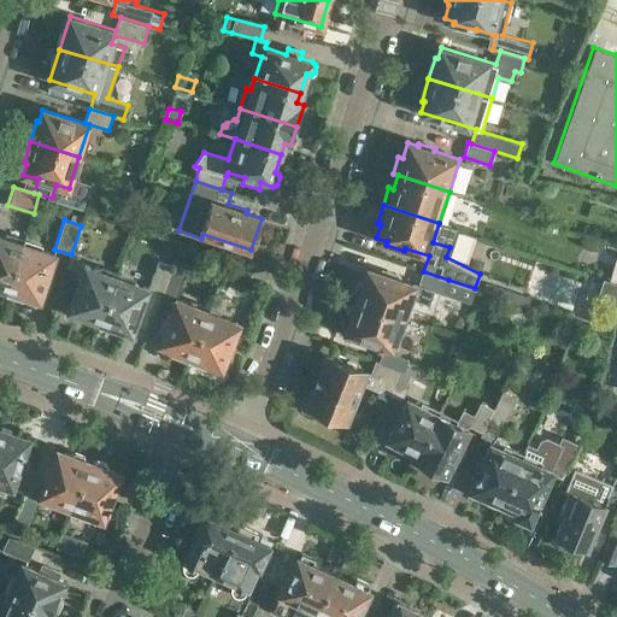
[(0,292),(5,294),(24,239),(5,233),(4,238),(0,235),(0,292)]
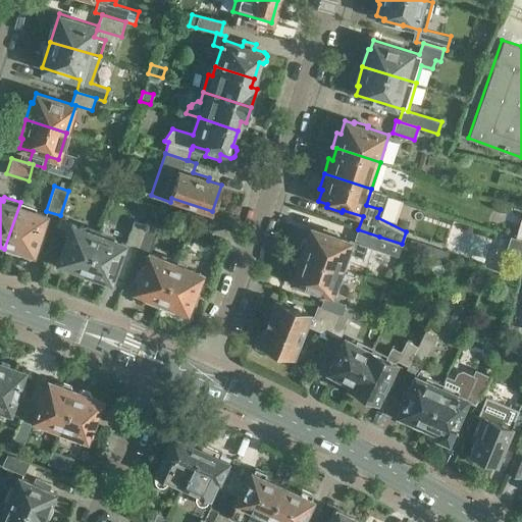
[(20,202),(4,249),(19,254),(20,251),(33,255),(36,248),(38,248),(42,235),(40,233),(46,216),(34,211),(36,207),(20,202)]
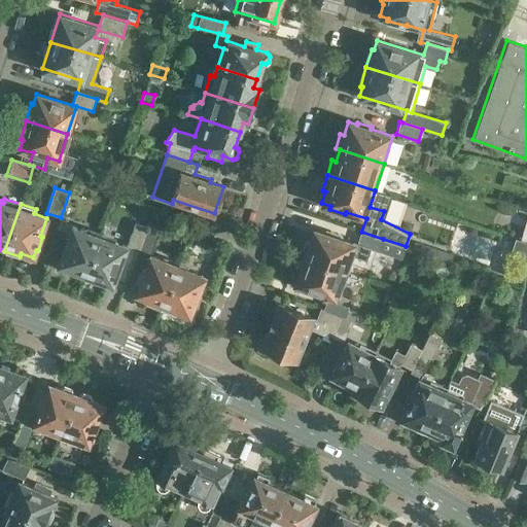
[(196,219),(191,232),(212,238),(216,226),(196,219)]
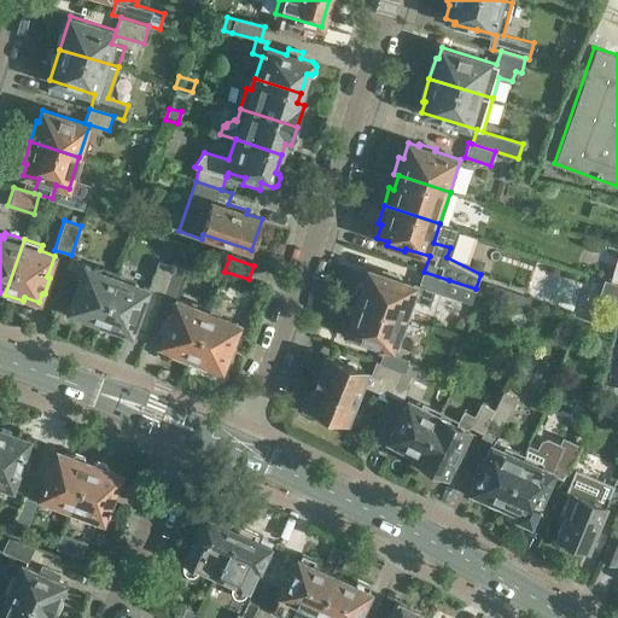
[(117,278),(100,324),(132,334),(149,290),(162,295),(173,267),(158,261),(152,277),(138,272),(133,284),(117,278)]
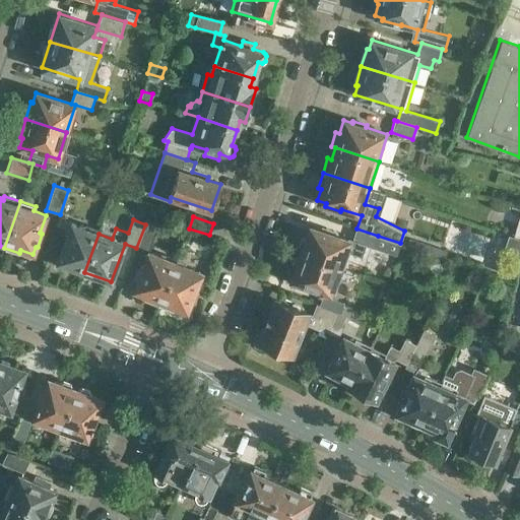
[(57,262),(84,272),(99,234),(71,223),(57,262)]
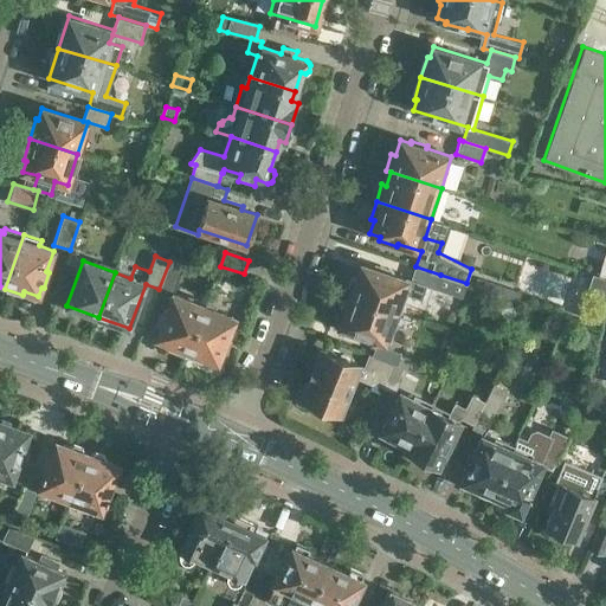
[(169,262),(159,289),(173,294),(184,266),(169,262)]
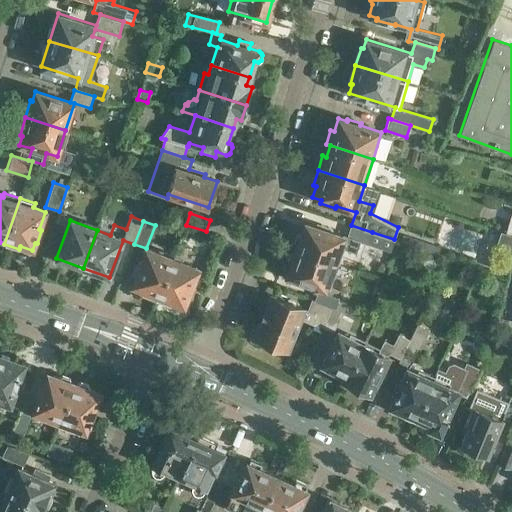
[(305,223),(295,250),(338,264),(344,248),(356,252),(359,241),(368,244),(372,232),(351,225),(347,238),(335,234),(335,233),(334,232),(316,225),(315,227),(305,223)]
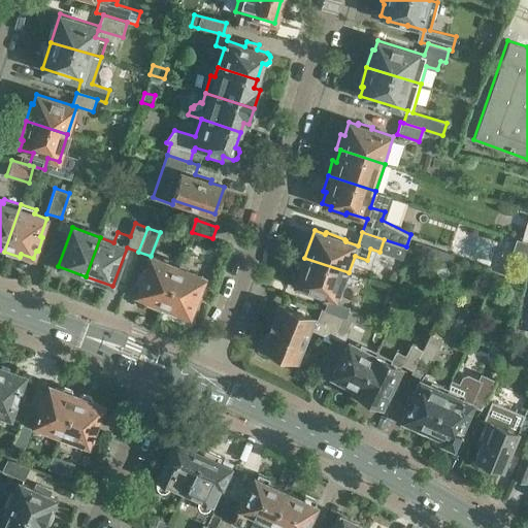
[(135,295),(147,300),(145,303),(160,309),(178,261),(164,256),(162,261),(151,256),(142,274),(140,273),(135,286),(138,287),(135,295)]
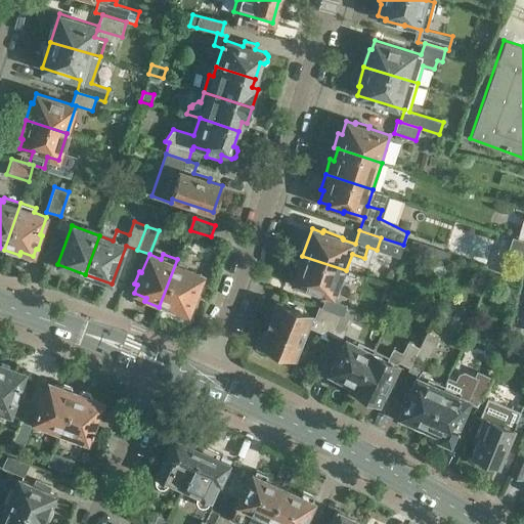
[(302,256),(293,282),(303,286),(303,289),(326,297),(334,299),(335,297),(337,298),(346,270),(302,256)]
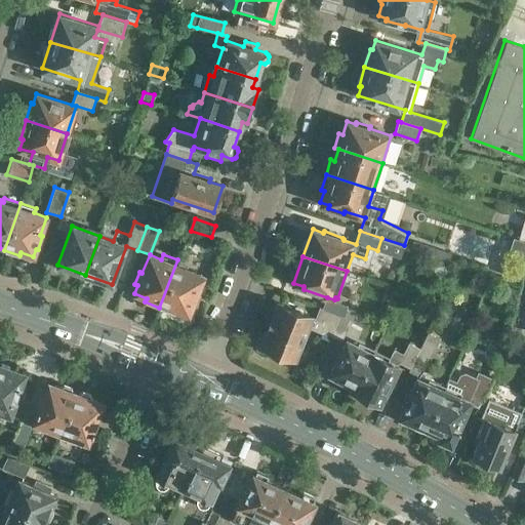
[(177,259),(159,308),(174,313),(176,310),(188,314),(191,306),(193,307),(198,295),(195,294),(202,275),(192,271),(194,266),(177,259)]
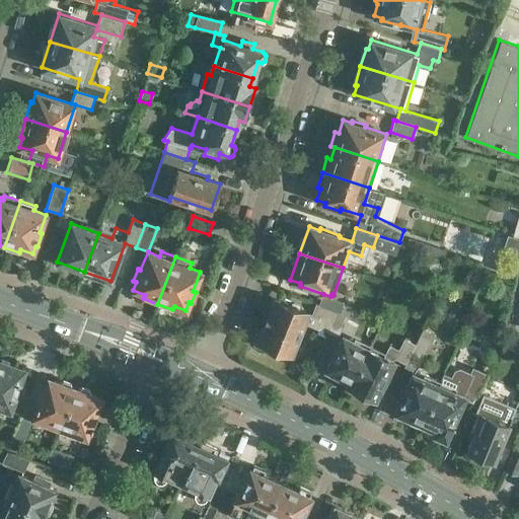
[(323,294),(319,304),(336,310),(340,312),(344,302),(323,294)]
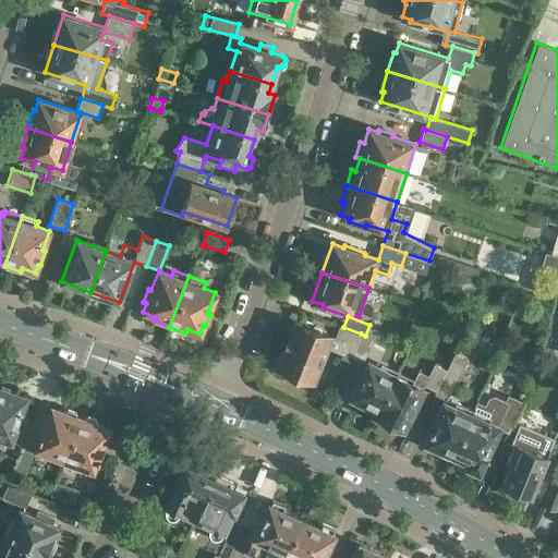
[(314,381),(327,348),(342,353),(340,359),(350,362),(353,355),(352,355),(361,334),(343,327),(340,326),(336,338),(294,322),(277,367),(314,381)]
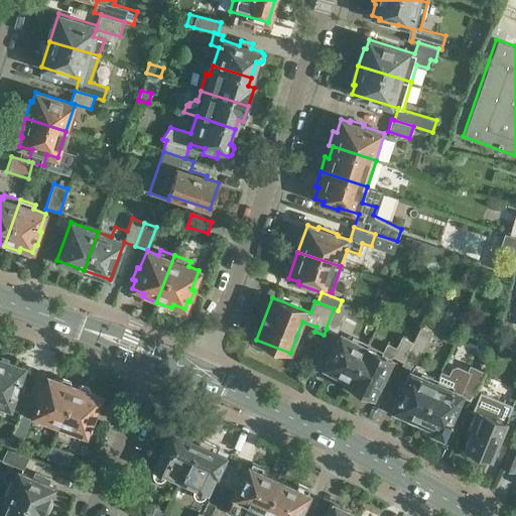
[(345,313),(338,310),(334,308),(326,329),(327,329),(337,333),(345,313)]
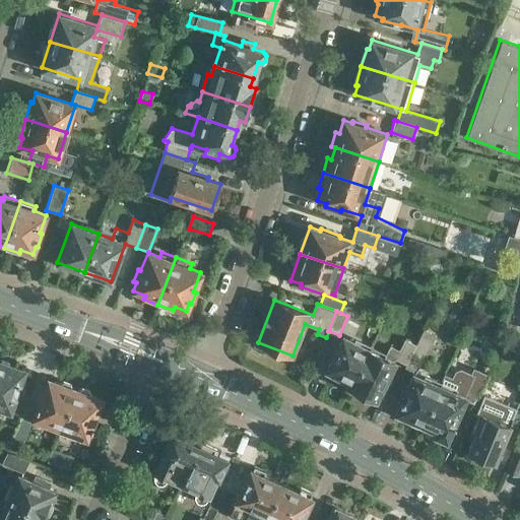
[(414,346),(406,364),(404,366),(416,371),(414,375),(413,374),(407,387),(405,386),(400,399),(402,400),(396,412),(408,417),(409,420),(416,424),(419,421),(421,424),(439,382),(427,376),(429,372),(419,368),(427,352),(436,334),(425,328),(414,345),(414,346)]
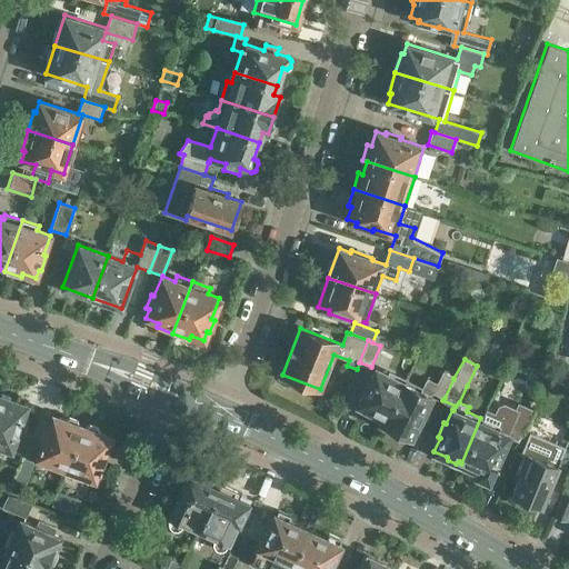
[(367,413),(383,422),(403,382),(376,369),(358,403),(367,409),(367,413)]
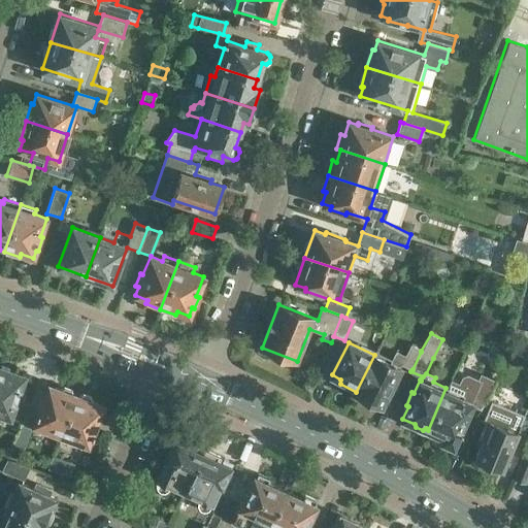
[(374,355),(356,392),(370,399),(368,404),(380,409),(386,396),(389,397),(396,382),(393,381),(401,364),(413,369),(421,352),(421,351),(410,345),(406,356),(397,351),(391,363),(374,355)]
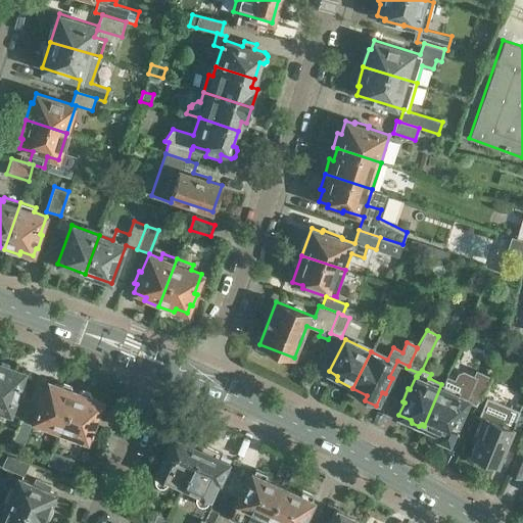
[(0,363),(0,407),(19,414),(25,397),(19,395),(21,389),(19,388),(22,380),(20,379),(24,371),(0,363)]
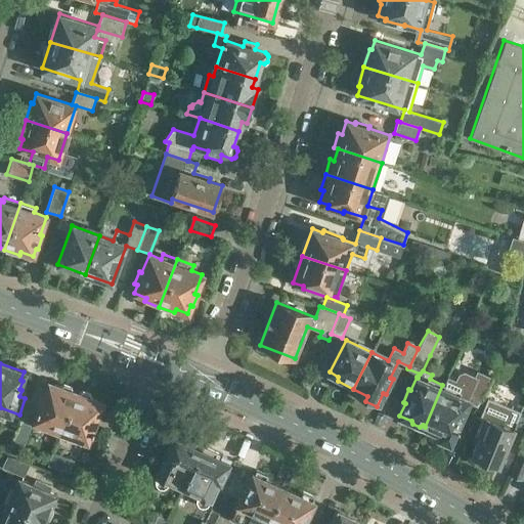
[(442,385),(425,427),(440,433),(437,439),(447,444),(453,430),(455,431),(469,403),(477,406),(490,377),(477,370),(474,376),(464,370),(459,374),(455,380),(446,376),(442,385)]
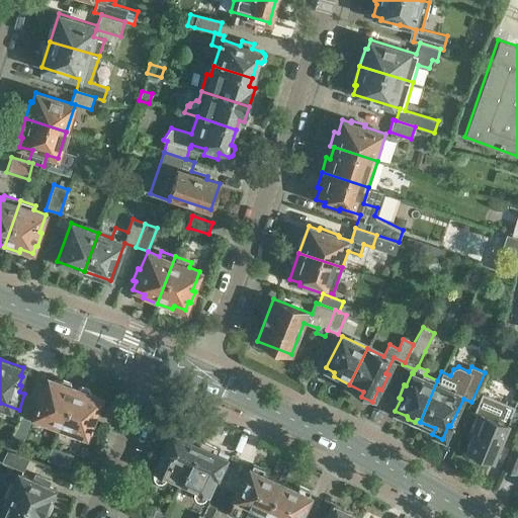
[(40,422),(58,429),(74,386),(48,376),(44,387),(42,386),(34,406),(36,407),(33,415),(42,418),(40,422)]
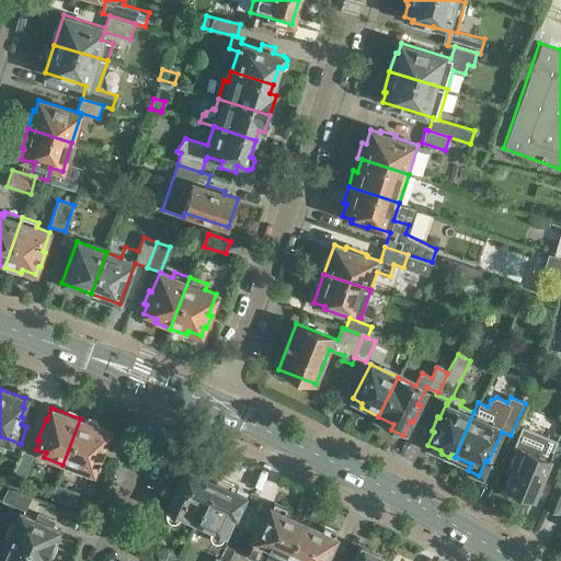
[(80,419),(63,465),(81,471),(82,467),(92,471),(95,461),(99,462),(106,443),(104,442),(109,430),(80,419)]
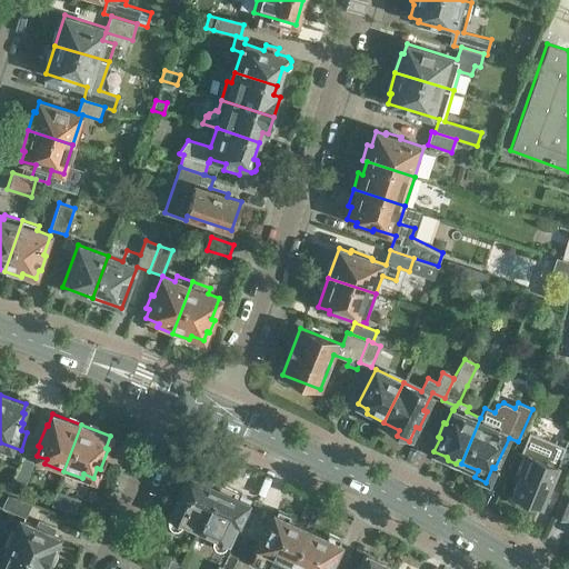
[(565,447),(529,431),(519,452),(523,453),(515,472),(519,475),(511,493),(539,506),(558,463),(568,468),(568,439),(568,440),(567,439),(565,447)]
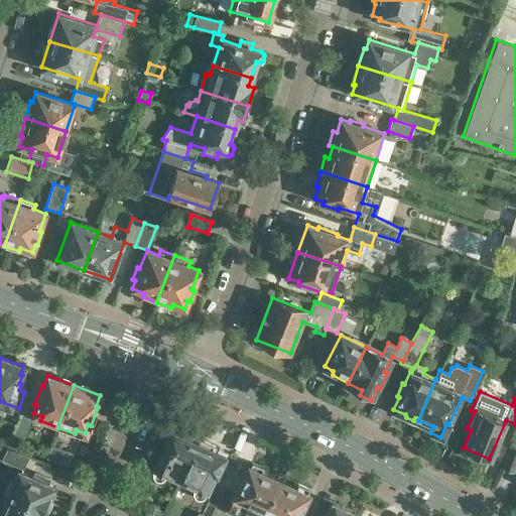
[(19,449),(30,418),(20,414),(9,445),(19,449)]
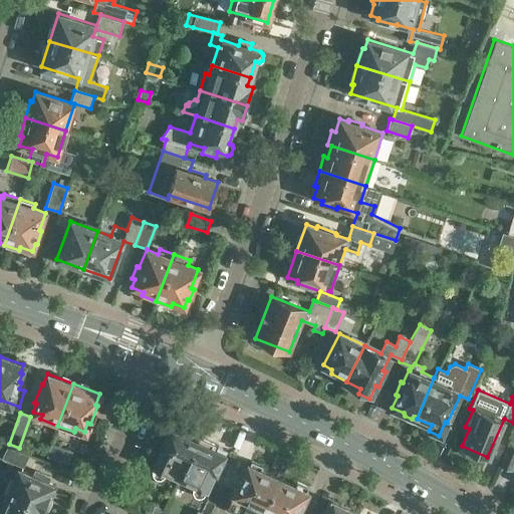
[(170,428),(152,467),(153,468),(152,471),(153,474),(155,476),(158,478),(161,478),(164,477),(168,472),(180,477),(198,437),(183,430),(181,433),(170,428)]
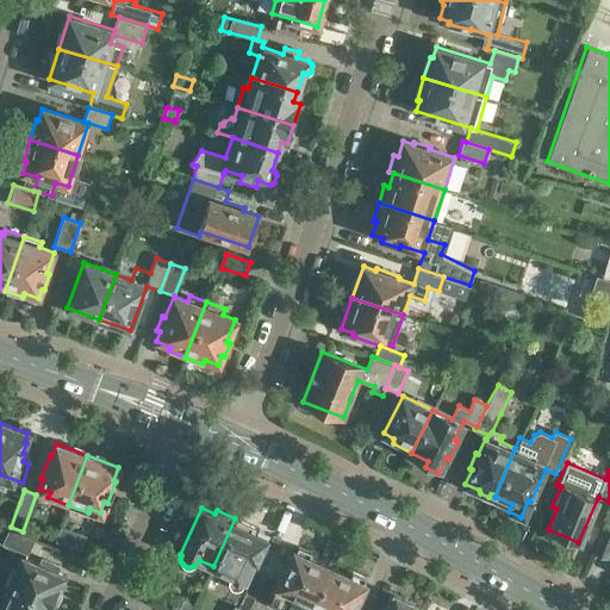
[(235,518),(213,566),(226,573),(225,576),(229,578),(228,580),(229,584),(231,586),(235,589),(238,590),(243,587),(244,584),(267,539),(253,531),(255,528),(235,518)]
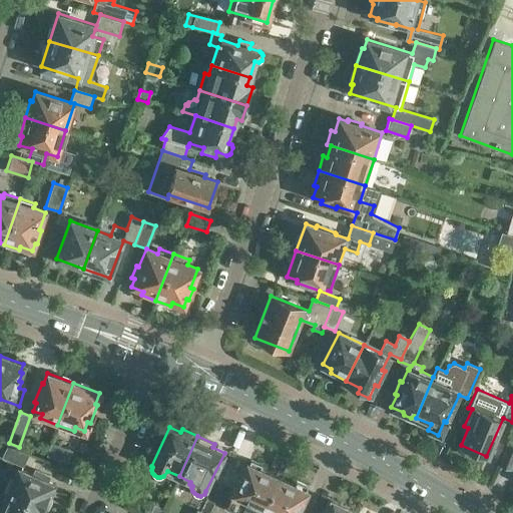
[(512,443),(508,441),(498,461),(511,467),(512,462),(512,443)]
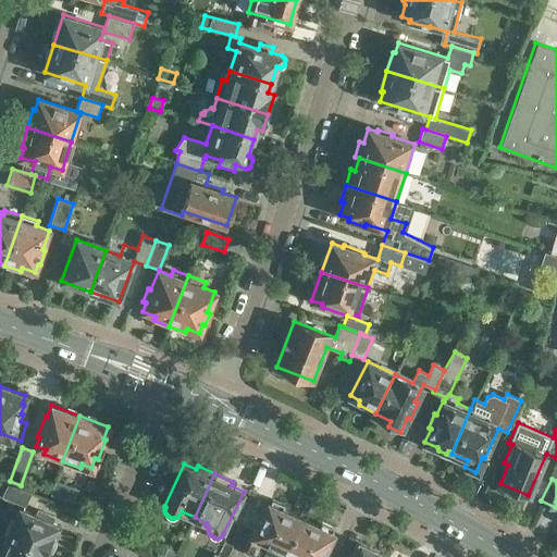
[(57,481),(51,494),(73,502),(78,487),(57,481)]
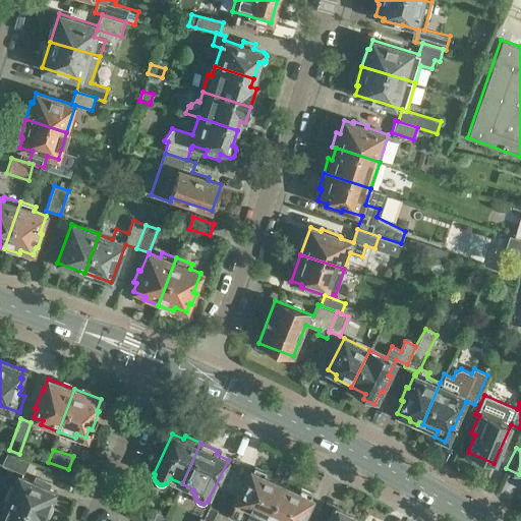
[(7,452),(2,464),(23,473),(30,460),(7,452)]
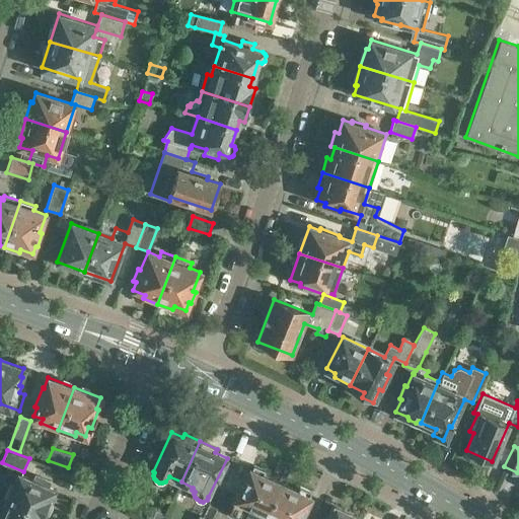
[(230,508),(244,515),(253,518),(252,518),(262,518),(280,482),(249,467),(230,508)]
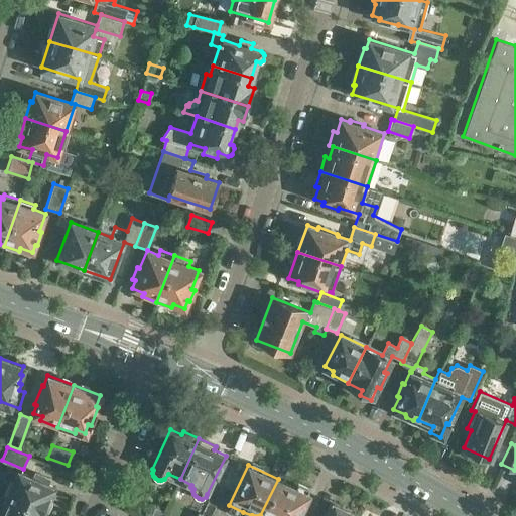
[(18,470),(6,496),(42,512),(42,511),(48,510),(52,502),(49,496),(54,487),(44,482),(46,477),(34,472),(32,477),(18,470)]
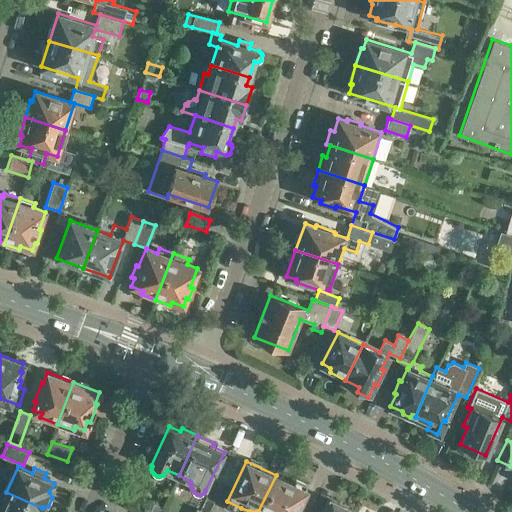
[(276,475),(258,511),(266,511),(268,510),(272,511),(294,511),(306,489),(276,475)]
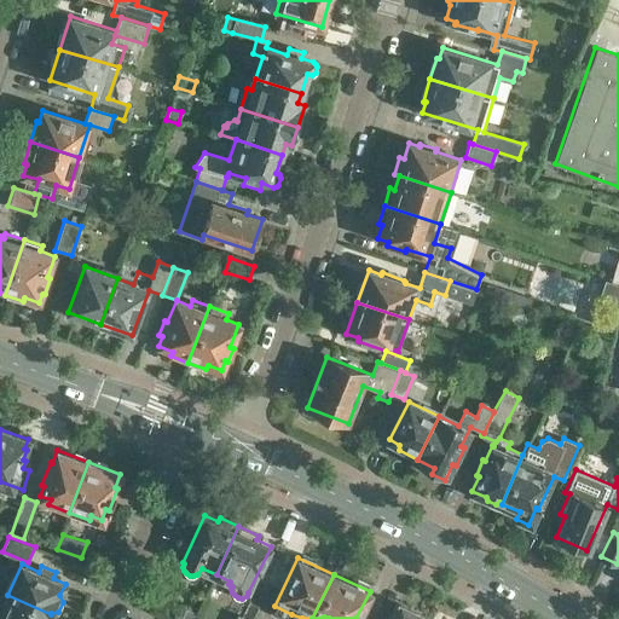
[(7,595),(0,609),(0,618),(47,618),(51,614),(7,595)]
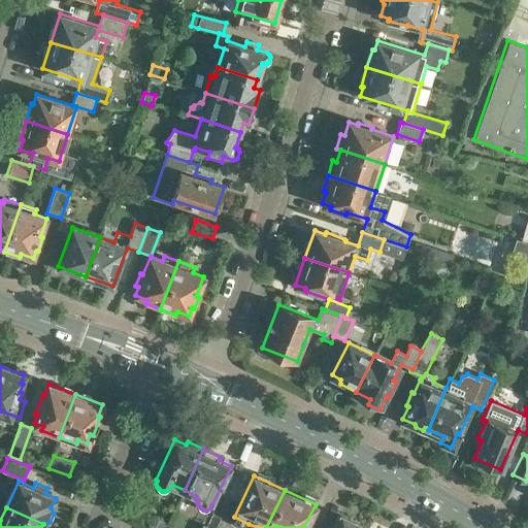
[(361,527),(362,526),(338,514),(331,527),(361,527)]
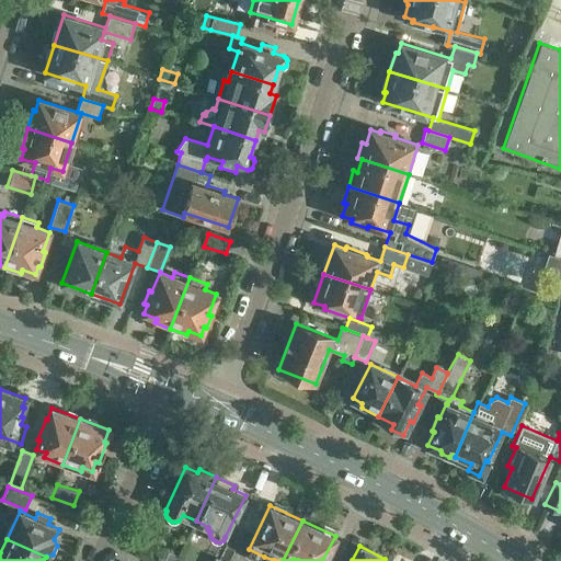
[(169,551),(164,560),(176,560),(180,557),(169,551)]
